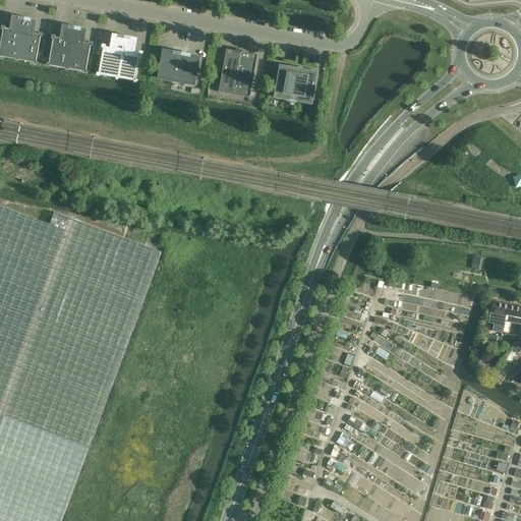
[(36,63),(37,61),(36,61),(41,37),(41,35),(34,34),(36,21),(31,20),(31,18),(18,16),(18,18),(13,17),(11,30),(3,27),(3,30),(0,46),(0,56),(15,59),(15,60),(18,60),(34,63),(36,63)]
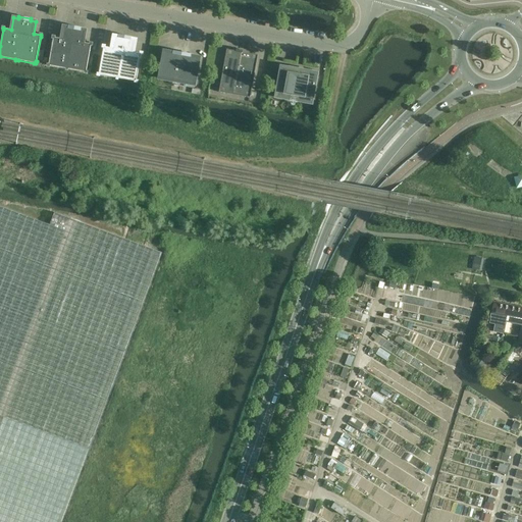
[(72,41),(74,27),(68,25),(68,28),(63,27),(61,39),(53,37),(53,39),(51,51),(69,55),(72,41)]
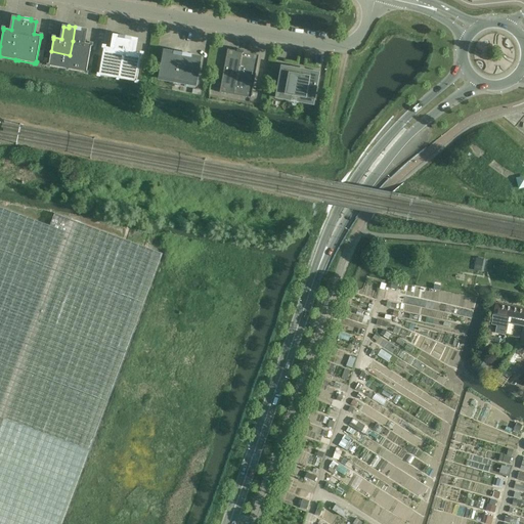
[(75,27),(73,41),(84,42),(86,31),(81,30),(81,28),(75,27)]
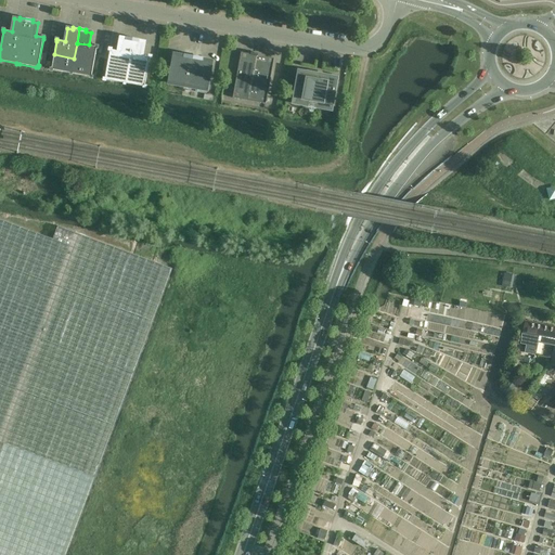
[(118,51),(130,53),(142,54),(144,42),(139,41),(139,39),(127,37),(126,39),(120,38),(118,51)]
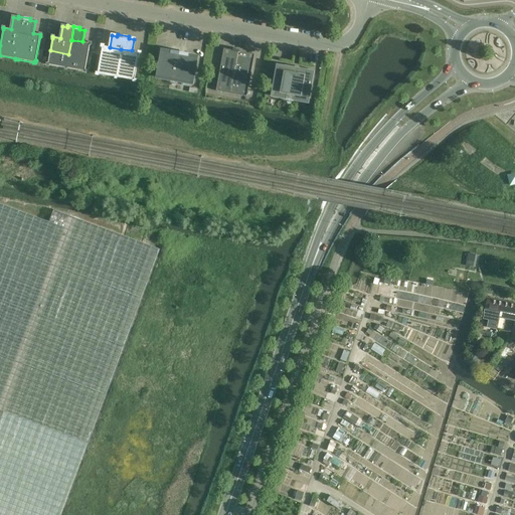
[(91,43),(82,41),(71,40),(68,54),(50,50),(48,63),(47,63),(47,64),(49,65),(49,64),(65,67),(65,68),(67,68),(83,71),(84,71),(86,69),(84,69),(90,45),(91,43)]
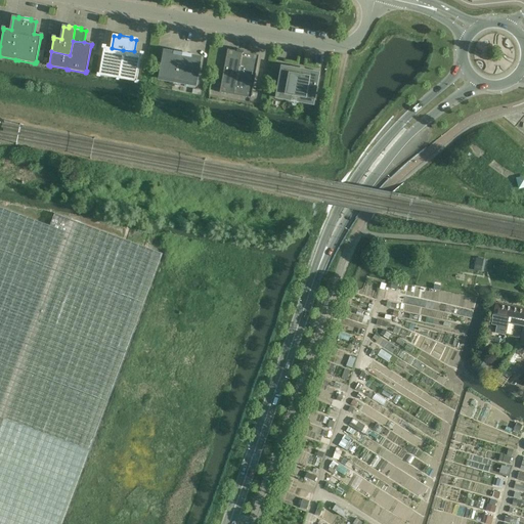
[(123,50),(112,48),(103,46),(103,48),(101,60),(111,62),(120,64),(123,50)]
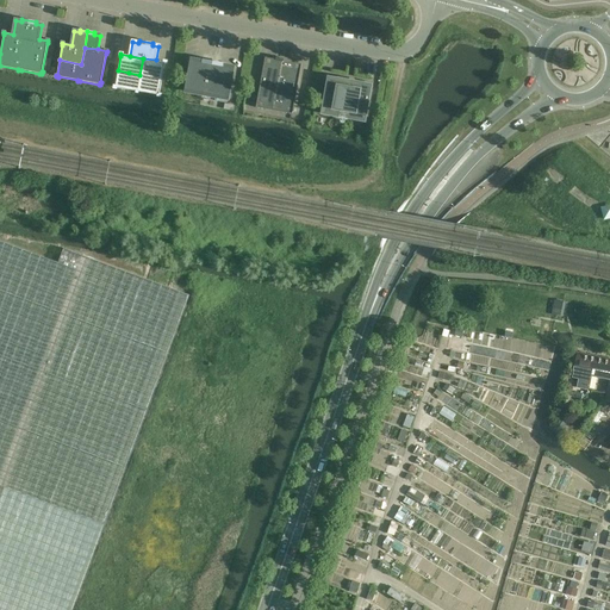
[(302,64),(287,62),(279,61),(279,60),(265,57),(256,107),(292,114),(302,64)]
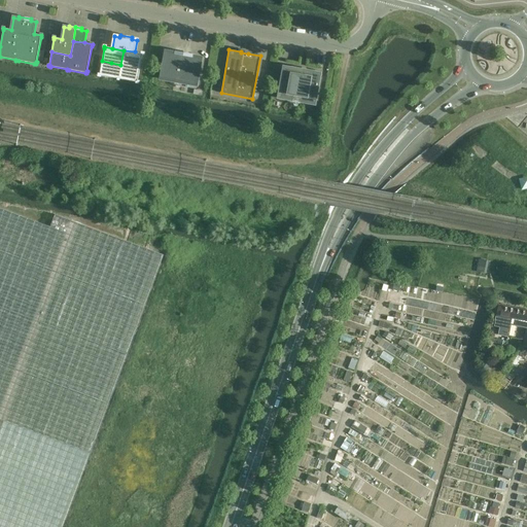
[(119,72),(118,79),(119,79),(136,82),(138,82),(138,80),(142,56),(143,54),(135,51),(124,50),(120,65),(119,72)]
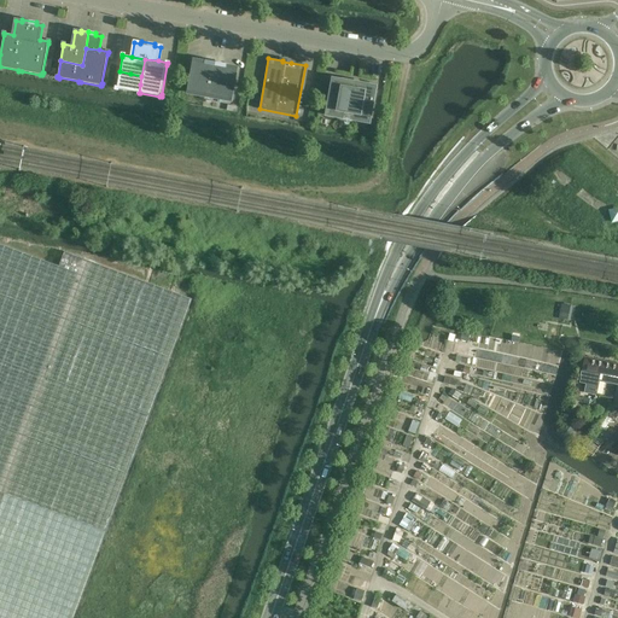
[(188,93),(209,97),(216,63),(205,60),(205,62),(194,60),(188,93)]
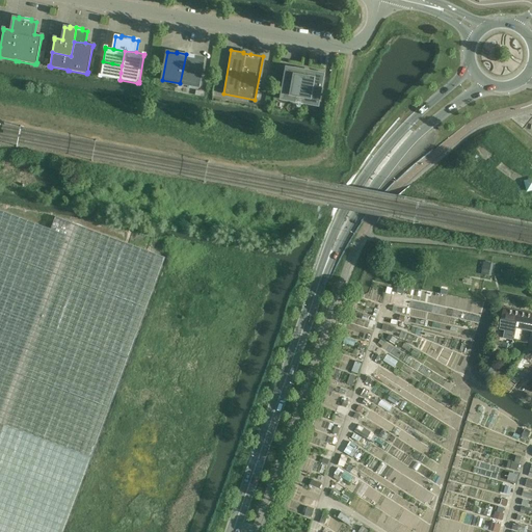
[(186,54),(180,83),(198,86),(204,58),(194,57),(194,55),(186,54)]
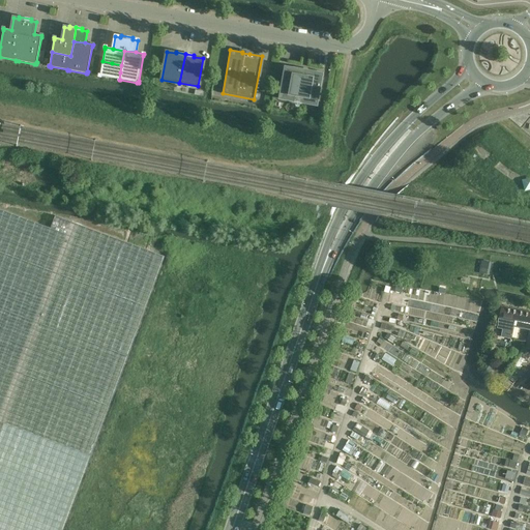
[(119,80),(120,72),(111,70),(112,63),(102,61),(100,75),(100,74),(99,76),(101,77),(101,76),(118,79),(118,80),(119,80)]
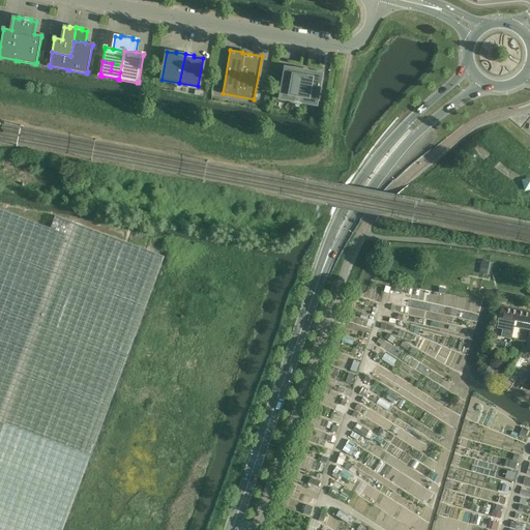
[(120,72),(121,65),(112,63),(111,70),(120,72)]
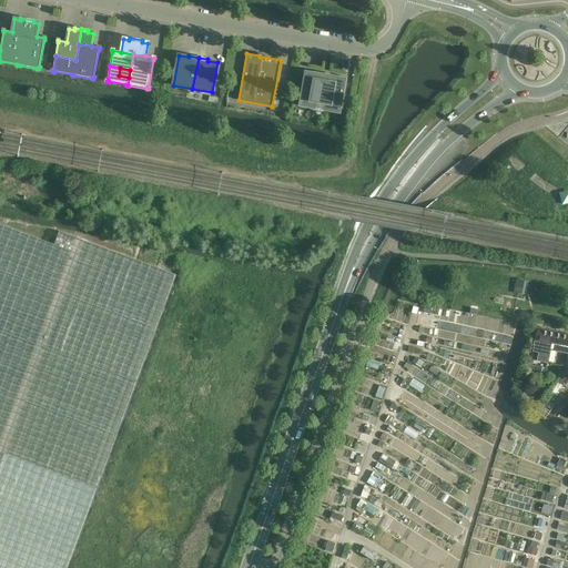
[(320,109),(325,75),(315,74),(306,72),(300,105),(320,109)]
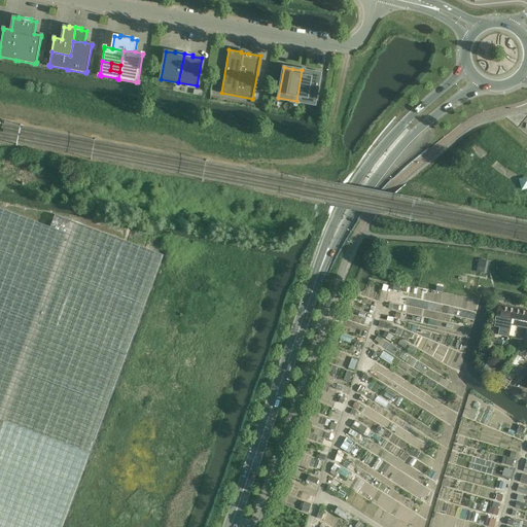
[(302,70),(296,101),(314,104),(320,74),(312,72),(302,70)]
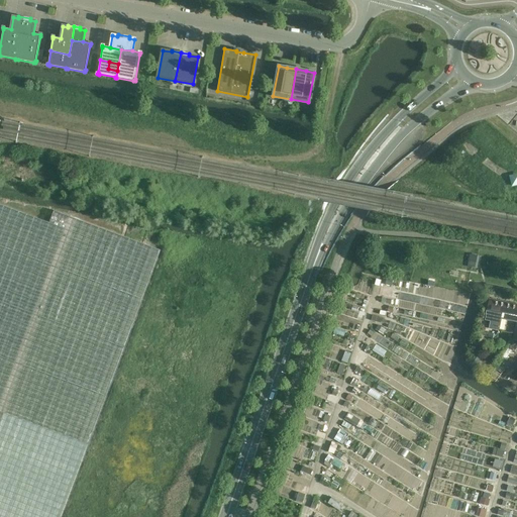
[(0,411),(88,445),(161,250),(54,211),(49,223),(0,204),(0,411)]
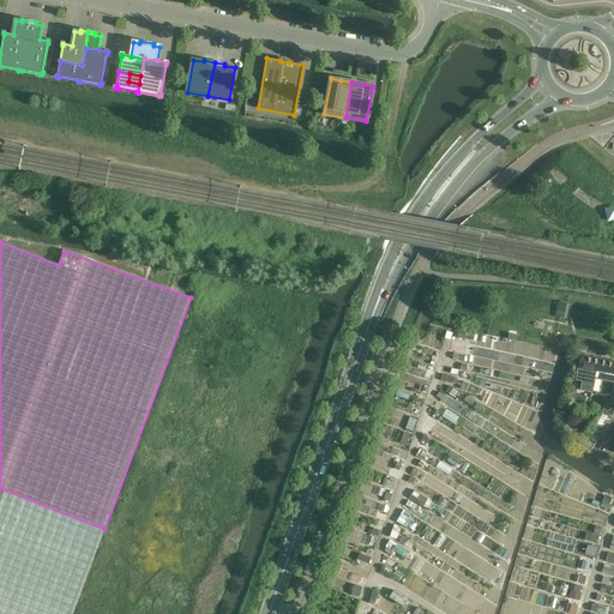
[(564,319),(567,304),(558,302),(555,317),(564,319)]
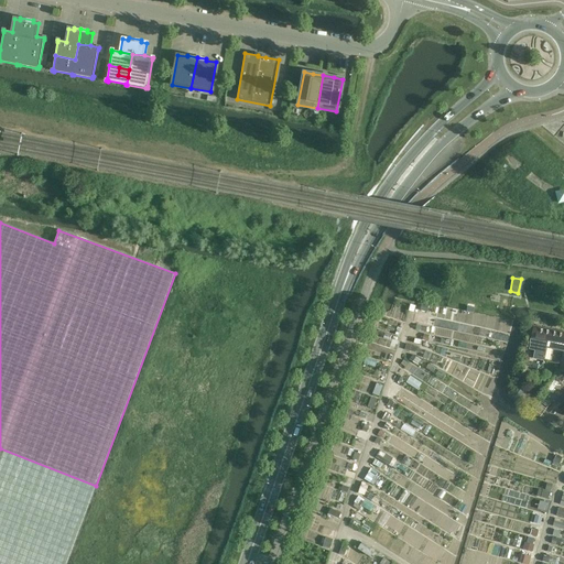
[(421,302),(419,310),(430,312),(431,304),(421,302)]
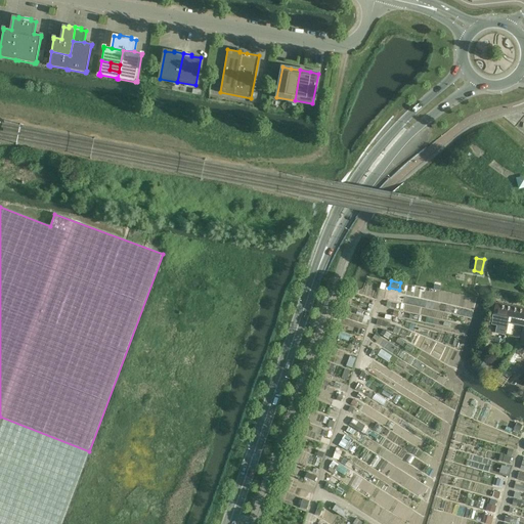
[(496,325),(495,334),(505,336),(506,334),(508,323),(523,326),(523,325),(523,326),(523,325),(523,308),(512,306),(496,303),(495,303),(495,304),(491,324),(496,325)]
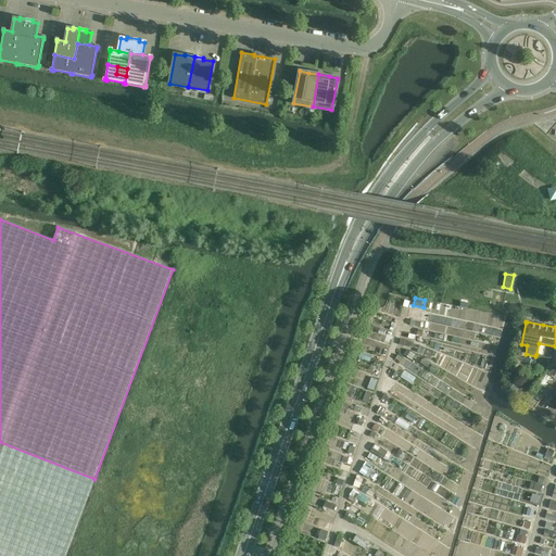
[(513,399),(520,387),(507,379),(504,384),(502,383),(501,391),(513,399)]
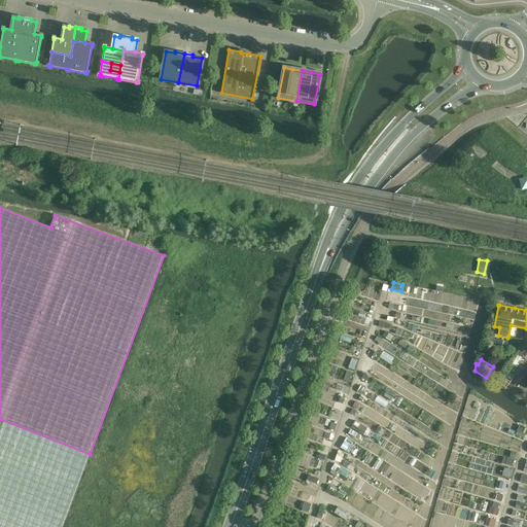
[(62,526),(90,454),(0,419),(0,526),(62,526)]
